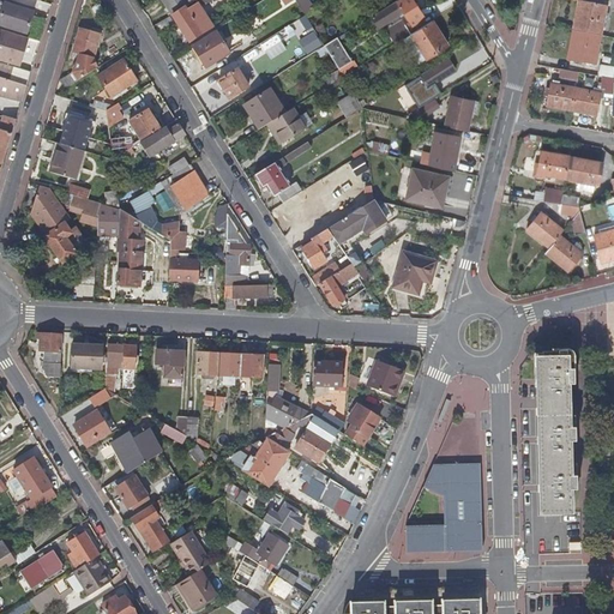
[(161,0),(173,17),(188,7),(199,0),(161,0)]
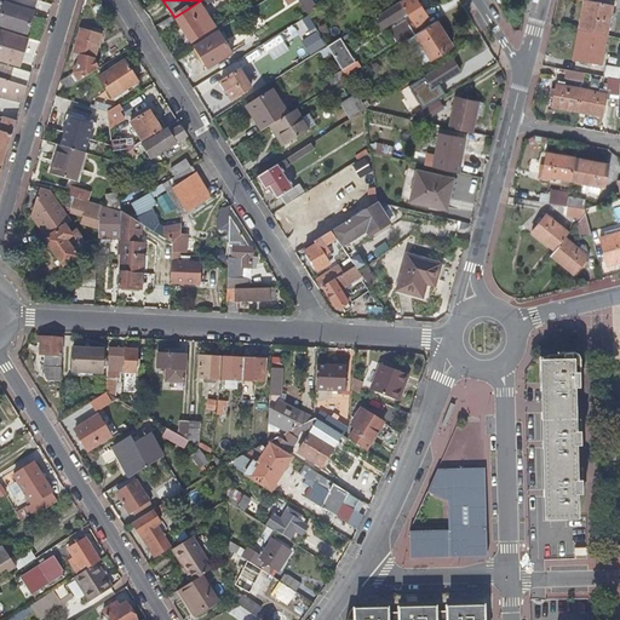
[(212,0),(201,0),(190,7),(194,12),(199,9),(201,12),(216,4),(212,0)]
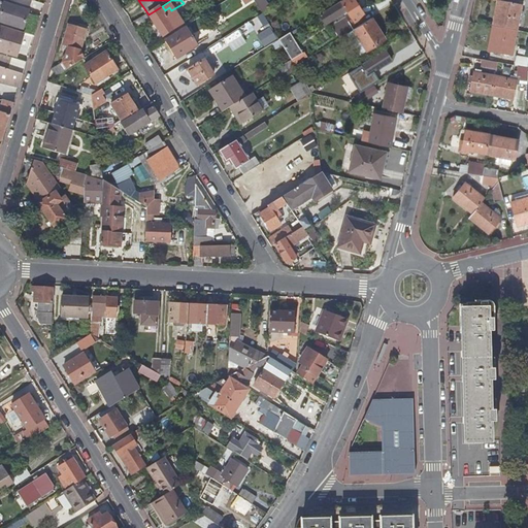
[(262,15),(252,0),(249,2),(259,18),(262,15)]
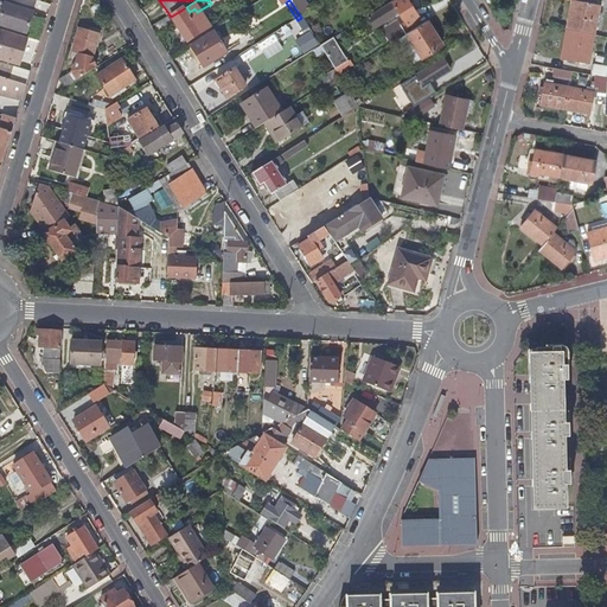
[(310,12),(301,0),(289,0),(301,18),(310,12)]
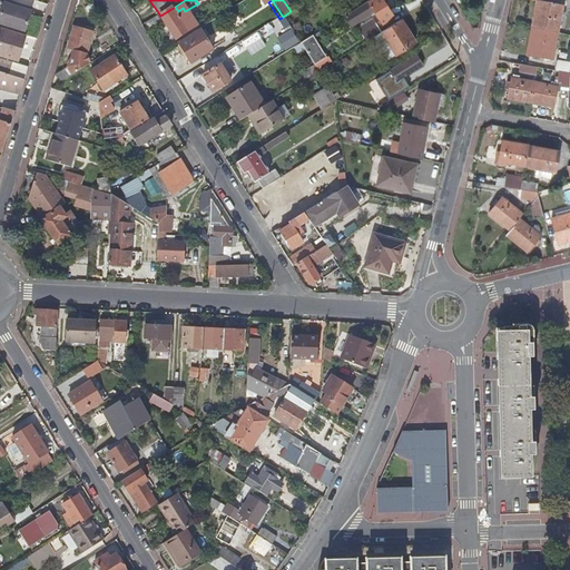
[(392,18),(380,0),(370,0),(352,11),(357,20),(373,10),(381,25),(392,18)]
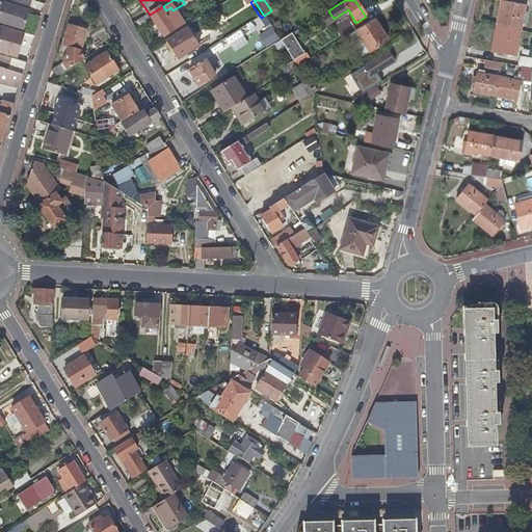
[(20,28),(22,29),(27,9),(0,1),(0,26),(19,32),(20,28)]
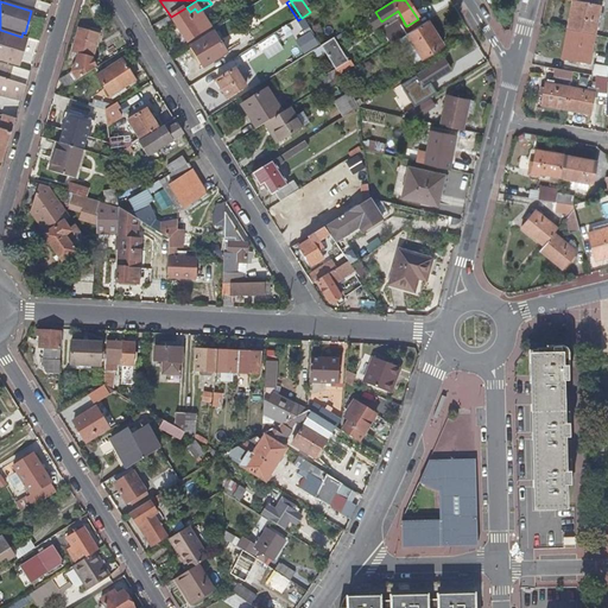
[(595,36),(600,7),(587,5),(587,2),(582,1),(582,4),(572,2),(568,31),(595,36)]
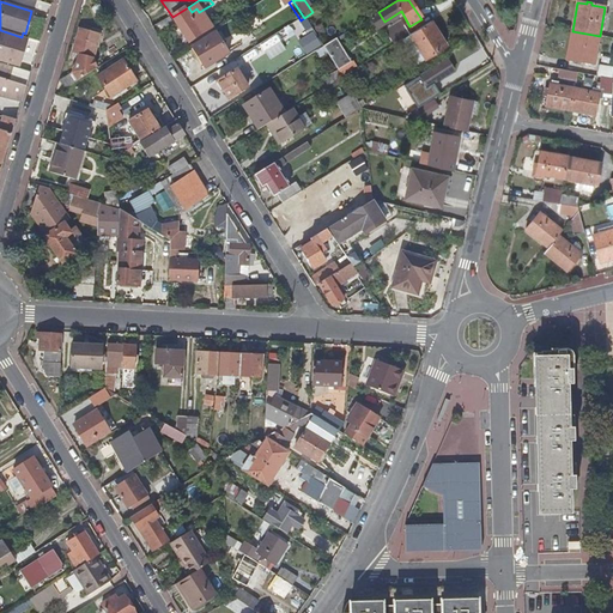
[(102,11),(98,4),(90,8),(95,16),(102,11)]
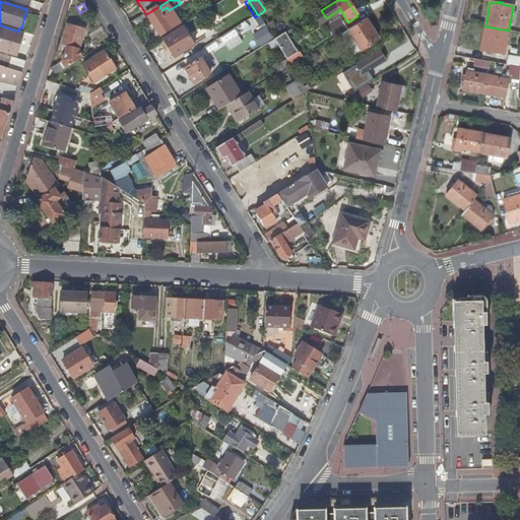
[(171,27),(174,25),(171,21),(175,19),(169,10),(167,7),(163,10),(159,6),(146,14),(160,38),(172,30),(171,27)]
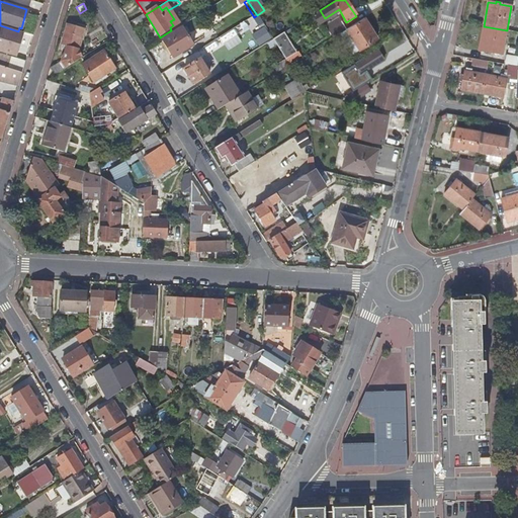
[(139,19),(138,18),(132,21),(136,28),(142,24),(139,19)]
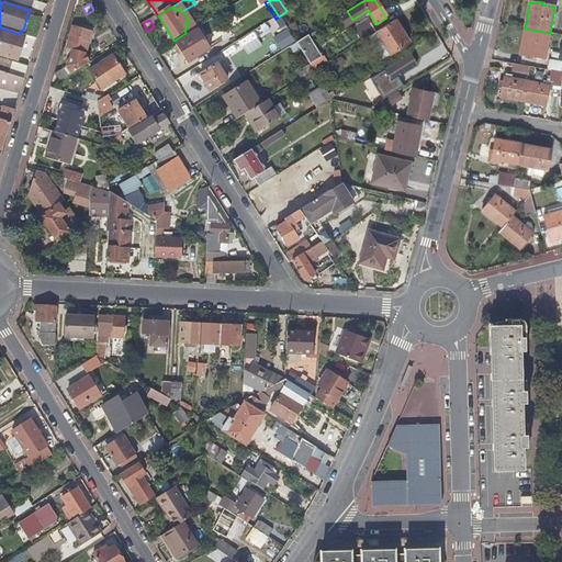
[(377,32),(369,36),(383,58),(409,43),(395,20),(377,32)]
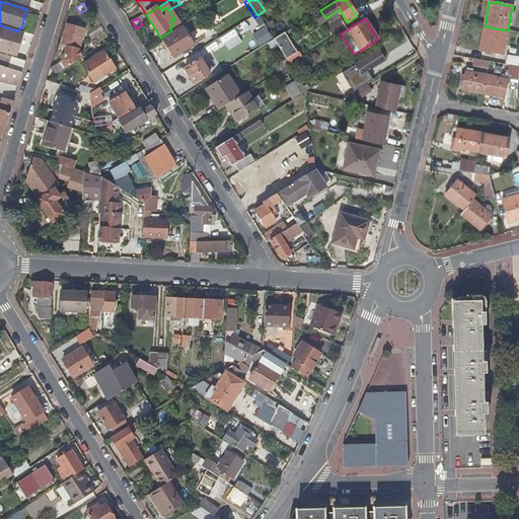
[(341,33),(348,29),(343,21),(336,26),(334,22),(326,26),(334,38),(341,33)]
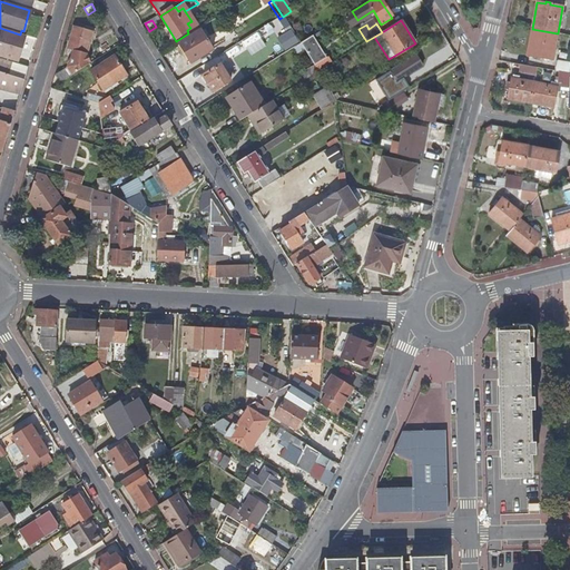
[(59,82),(71,75),(89,64),(84,55),(91,32),(74,26),(66,49),(71,51),(67,67),(55,75),(59,82)]
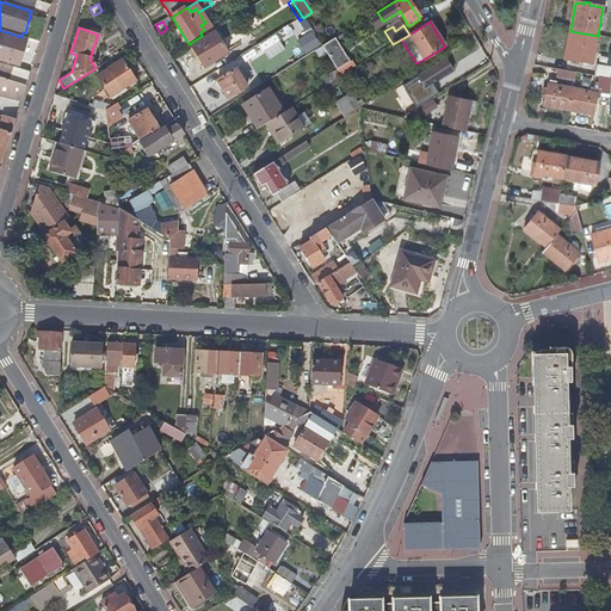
[(593,66),(598,36),(571,31),(565,61),(593,66)]
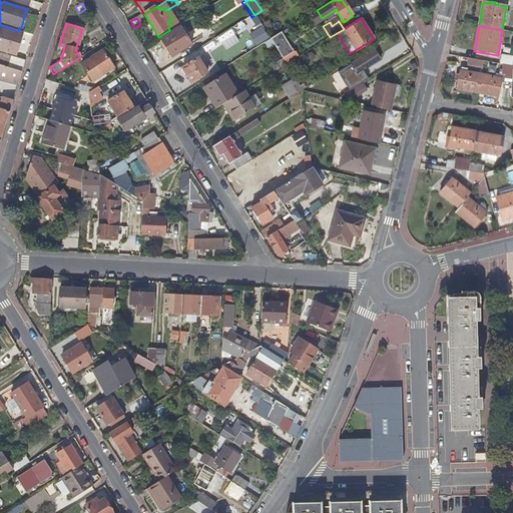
[(12,51),(17,33),(0,27),(0,65),(21,72),(23,65),(0,57),(0,52),(10,56),(12,51)]
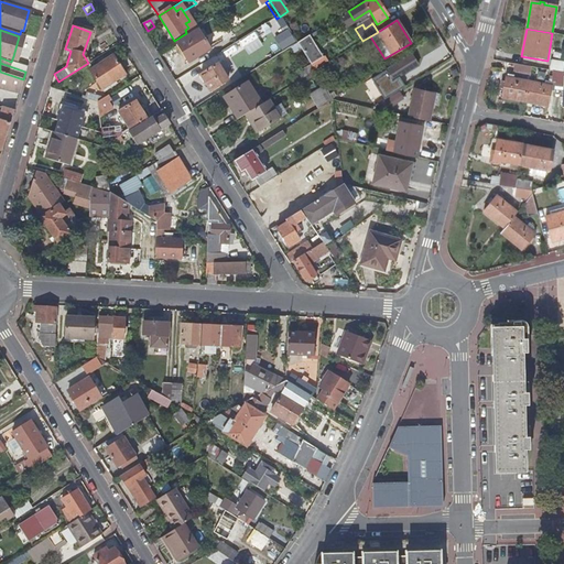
[(188,63),(209,50),(196,30),(175,43),(188,63)]
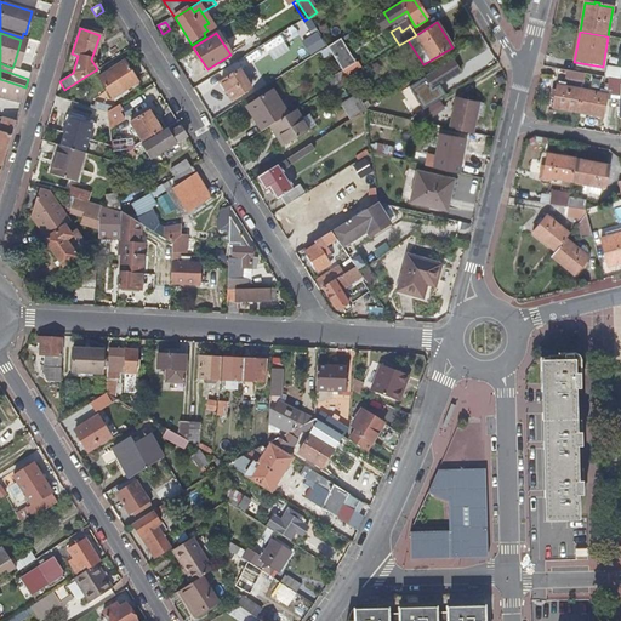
[(341,40),(328,49),(337,63),(349,55),(341,40)]
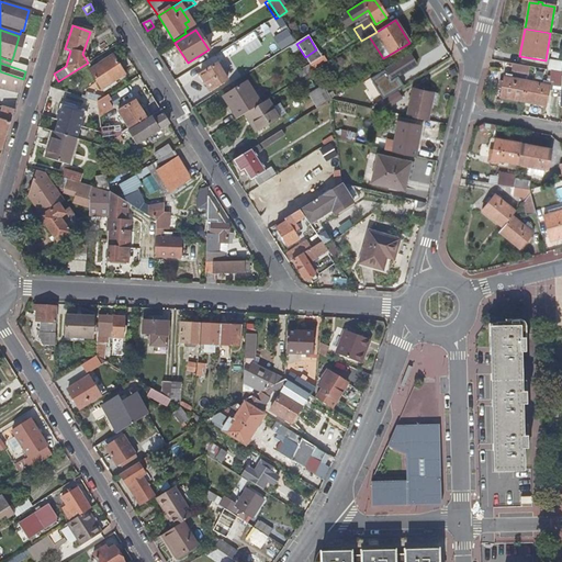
[(392,80),(417,65),(411,54),(385,70),(392,80)]
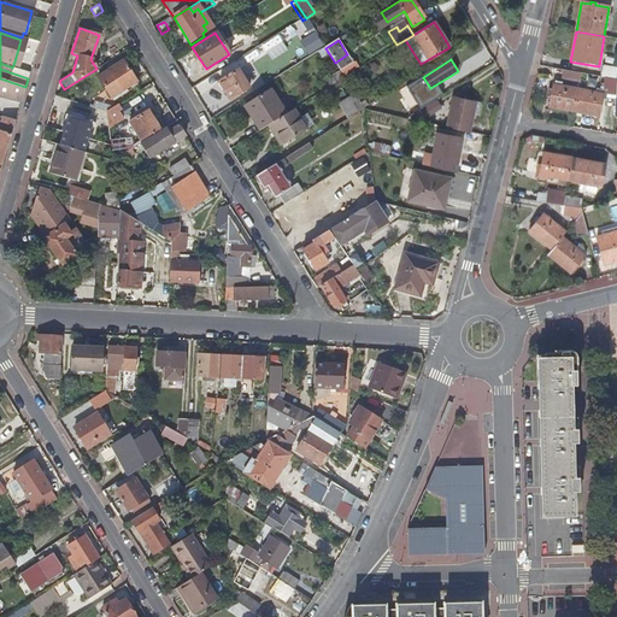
[(135,81),(122,62),(99,78),(111,98),(113,101),(128,92),(125,88),(135,81)]
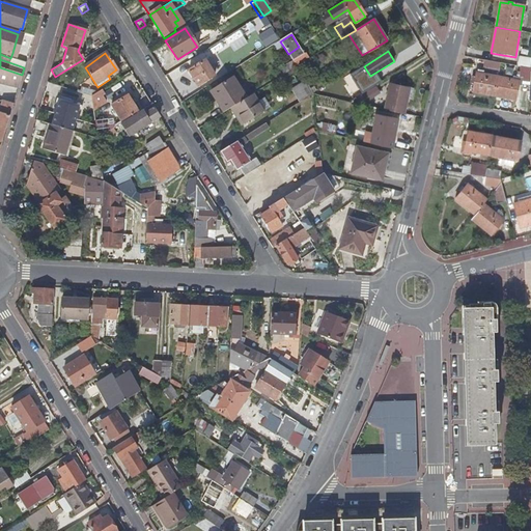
[(528,68),(528,60),(515,58),(514,66),(520,67),(528,68)]
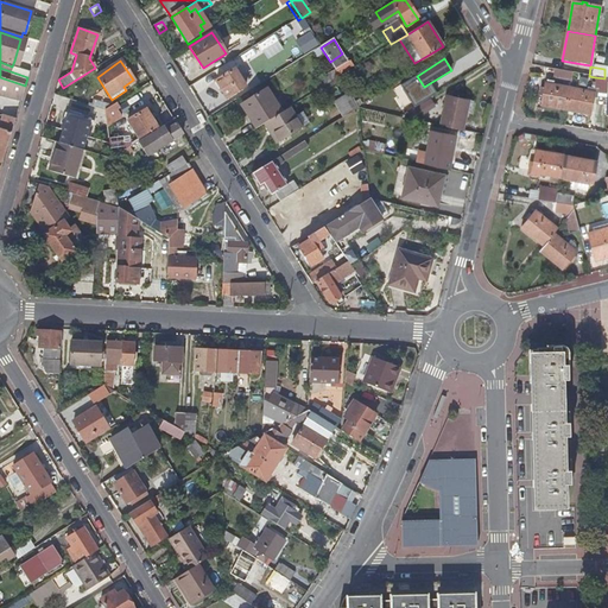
[(246,88),(235,70),(216,82),(225,96),(228,99),(246,88)]
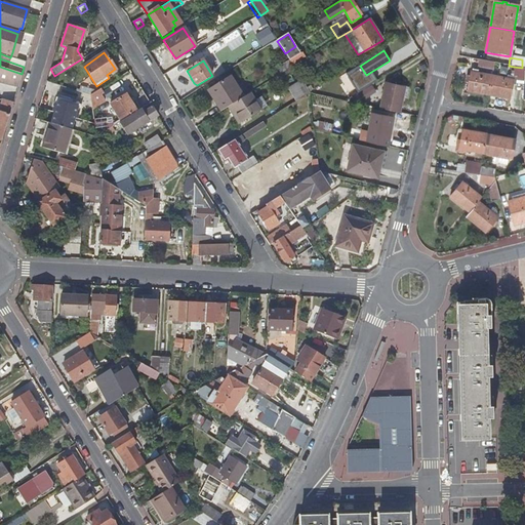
[(493,71),(495,63),(480,61),(479,68),(493,71)]
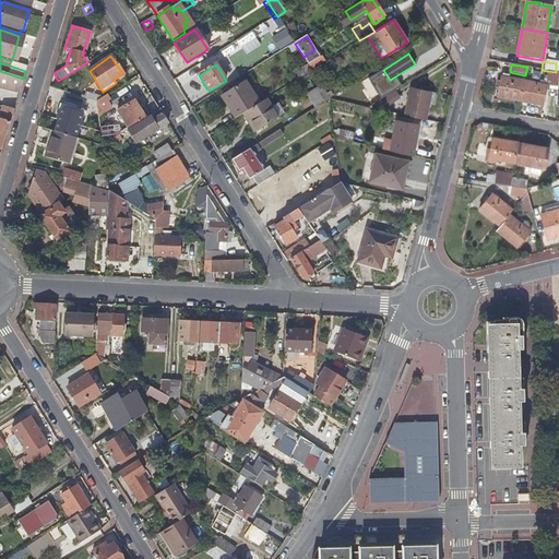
[(299,79),(311,71),(308,66),(296,73),(299,79)]
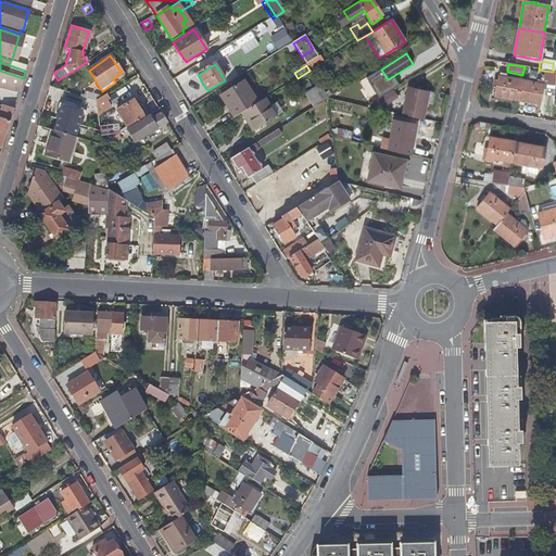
[(180,75),(177,67),(168,73),(172,79),(180,75)]
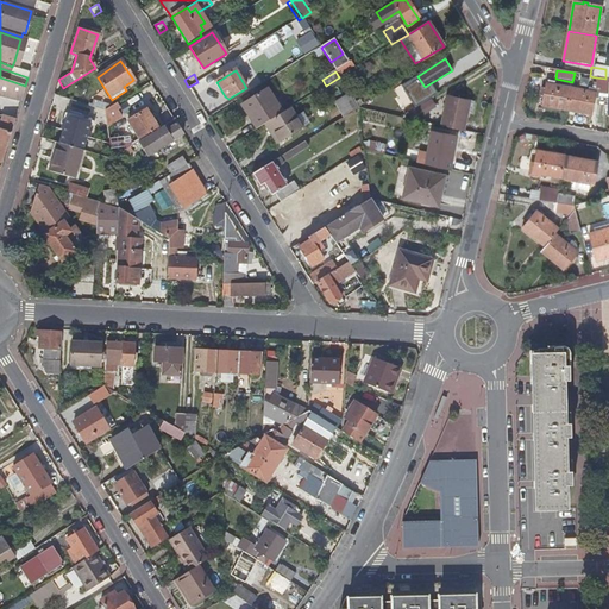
[(425,87),(418,76),(409,82),(416,93),(425,87)]
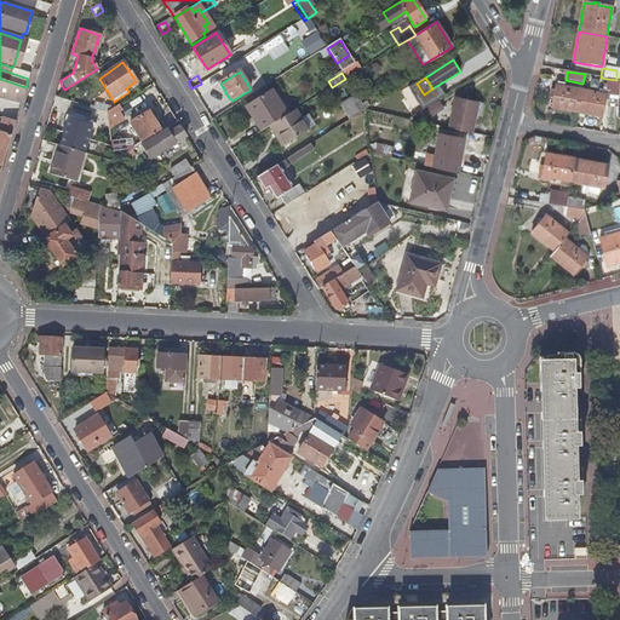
[(0,96),(21,103),(26,87),(0,79),(0,96)]
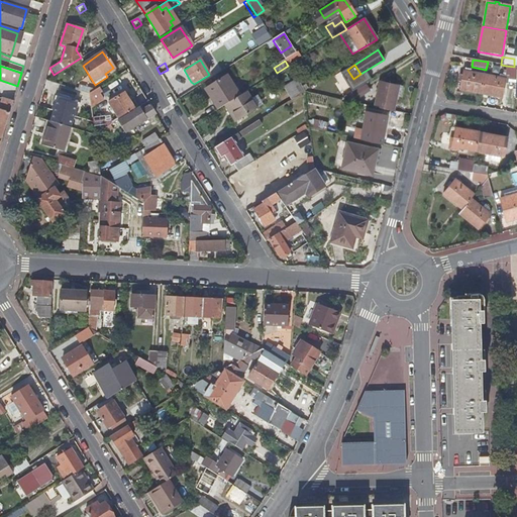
[(514,81),(514,67),(506,66),(504,75),(507,75),(507,80),(514,81)]
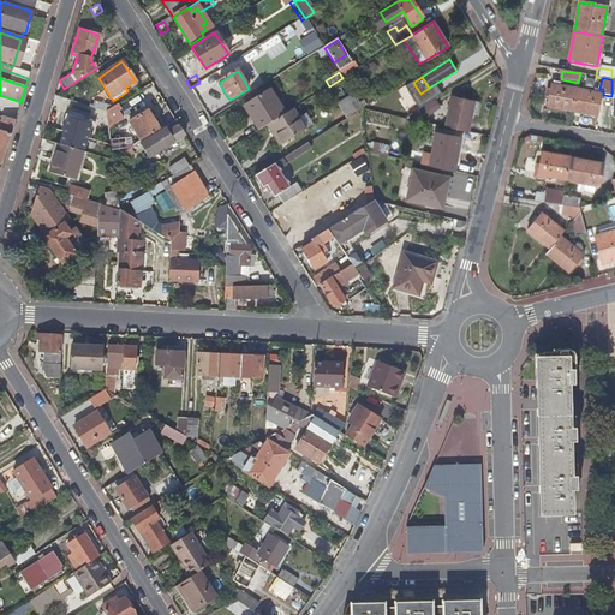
[(572,113),(577,90),(551,87),(550,91),(547,90),(545,97),(549,99),(547,108),(572,113)]
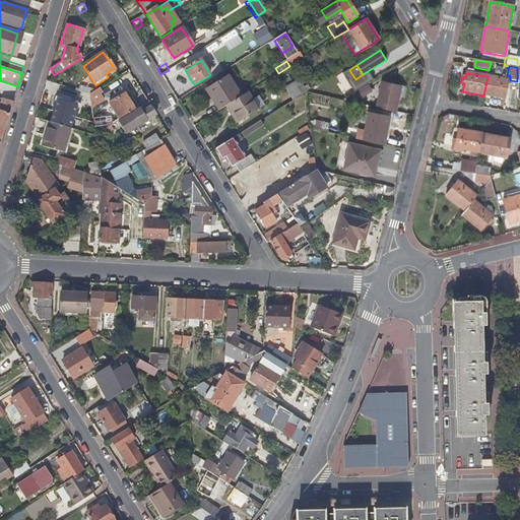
[(241,96),(229,76),(206,90),(218,111),(225,107),(241,96)]
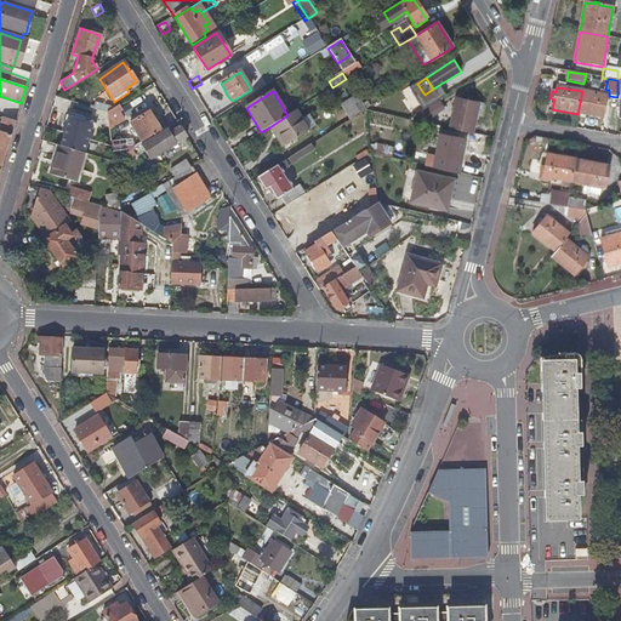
[(603,118),(608,96),(582,91),(577,114),(603,118)]
